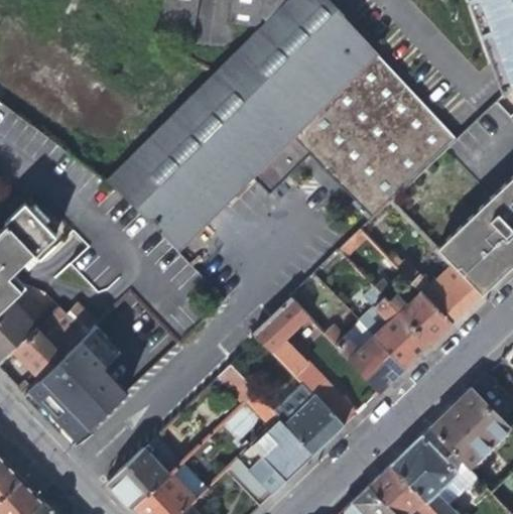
[(217,212),(293,138),(380,55),(370,43),(330,0),(292,0),(264,28),(218,73),(108,180),(176,250),(211,217),(217,212)]
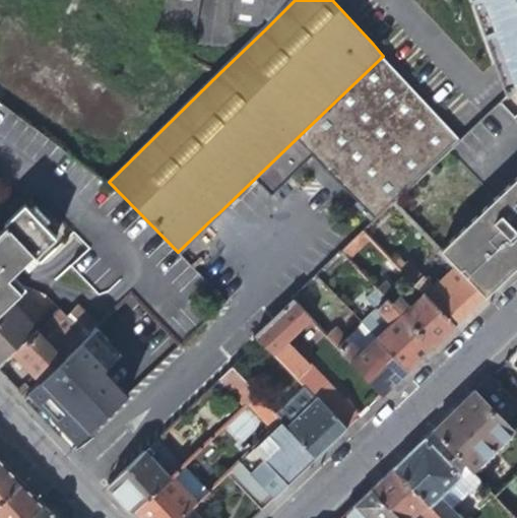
[(203,0),(171,0),(165,43),(167,44),(197,49),(203,0)]
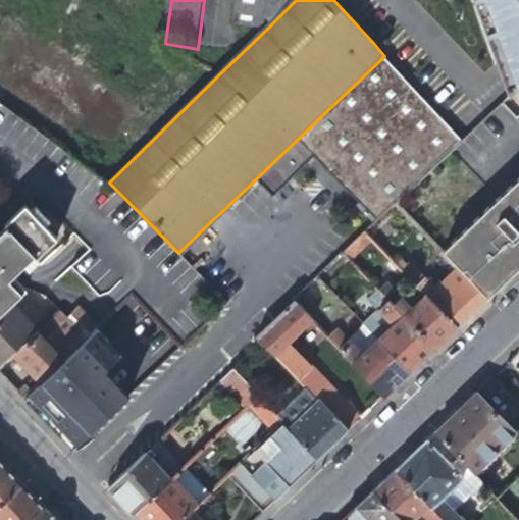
[(239,0),(236,26),(267,29),(270,0),(239,0)]
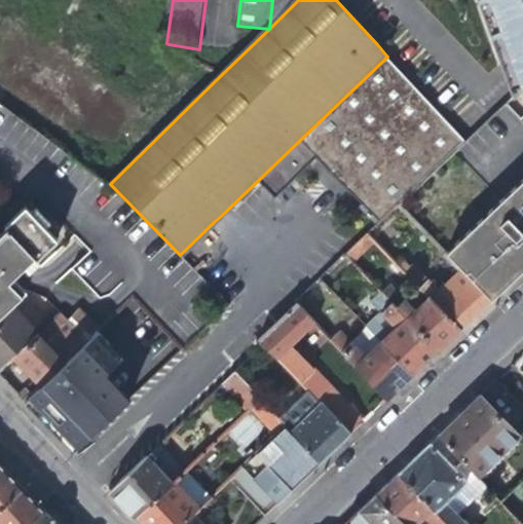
[(272,0),(269,29),(298,0),(272,0)]
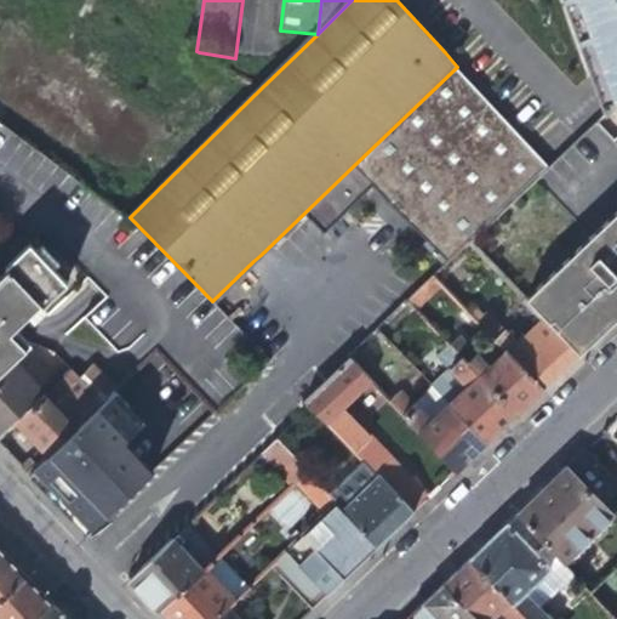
[(616,0),(569,0),(607,103),(616,94),(616,0)]
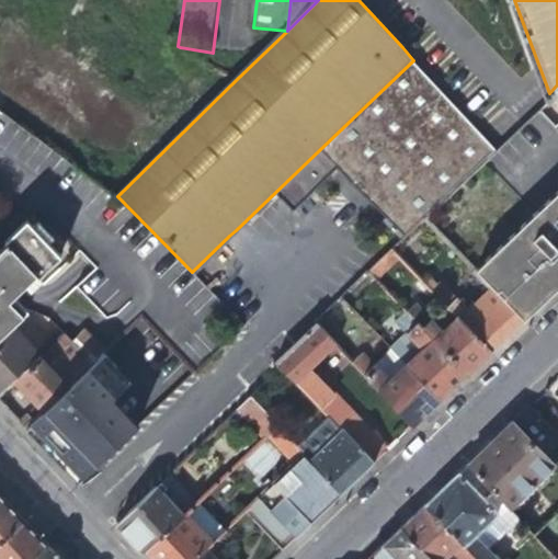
[(225,34),(225,48),(255,48),(255,34),(225,34)]
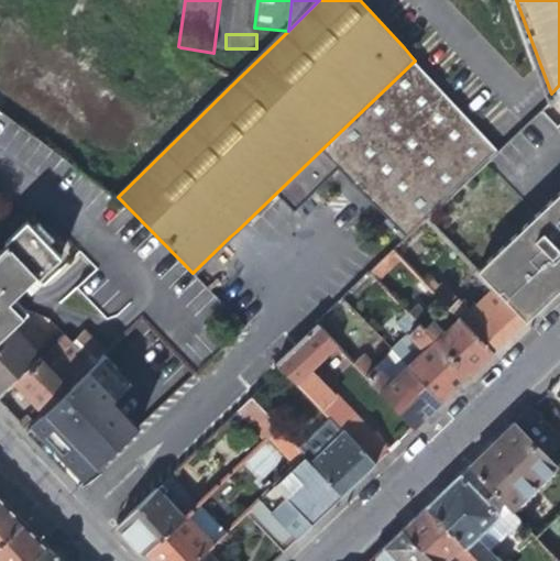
[(406,241),(428,220),(432,216),(467,183),(498,152),(425,70),(415,61),(320,151),(406,241)]
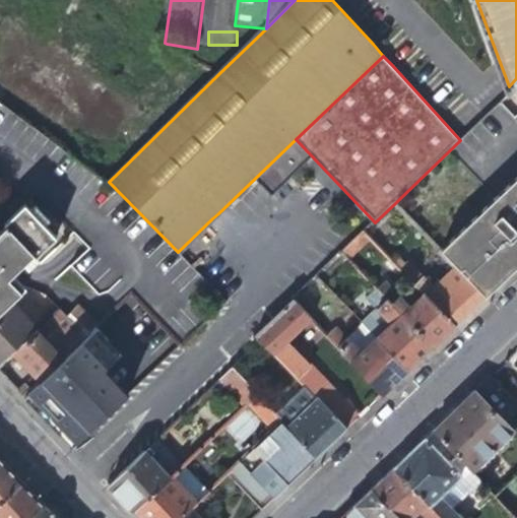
[(516,172),(442,251),(457,267),(487,299),(507,279),(516,270),(516,172)]
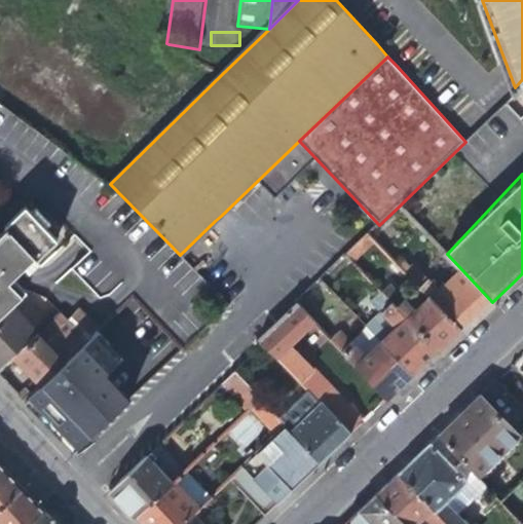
[(404,201),(400,206),(418,224),(422,221),(404,201)]
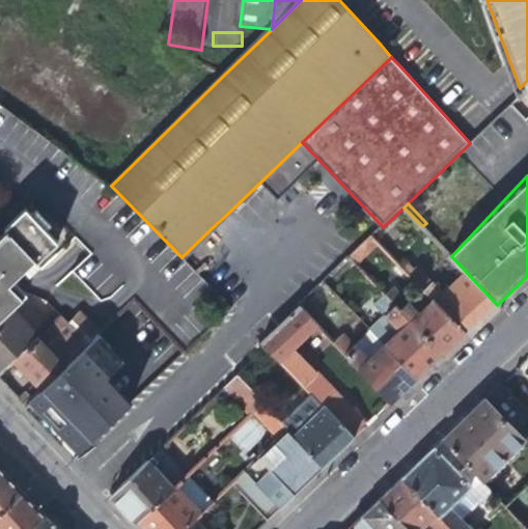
[(0,294),(15,281),(25,272),(37,261),(39,265),(59,246),(48,233),(40,224),(33,217),(29,212),(8,230),(9,233),(3,240),(0,242),(0,294)]
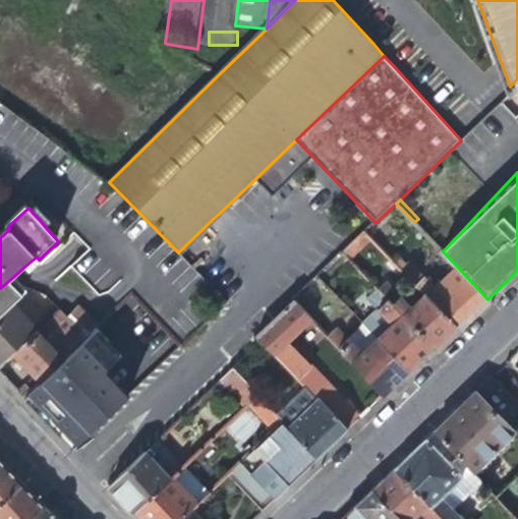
[(39,208),(33,213),(40,220),(47,229),(52,224),(39,208)]
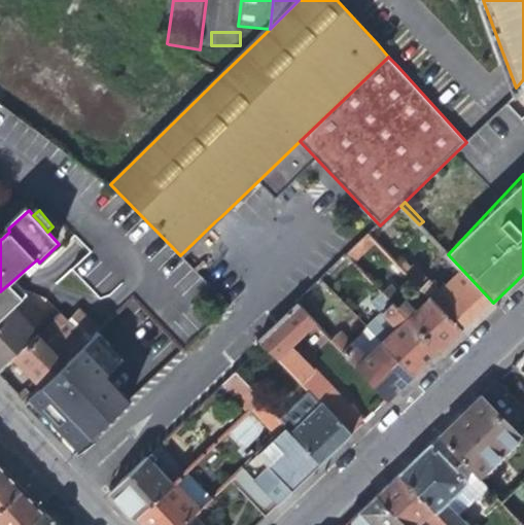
[(41,265),(39,263),(37,259),(25,270),(31,275),(41,265)]
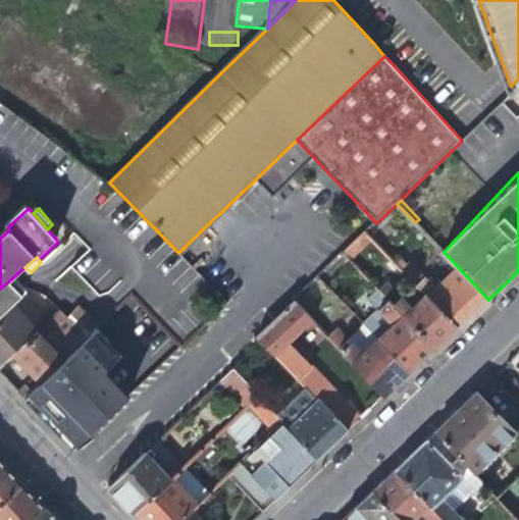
[(405,270),(427,294),(460,328),(475,313),(488,300),(459,268),(438,288),(428,277),(427,278),(413,263),(405,270)]
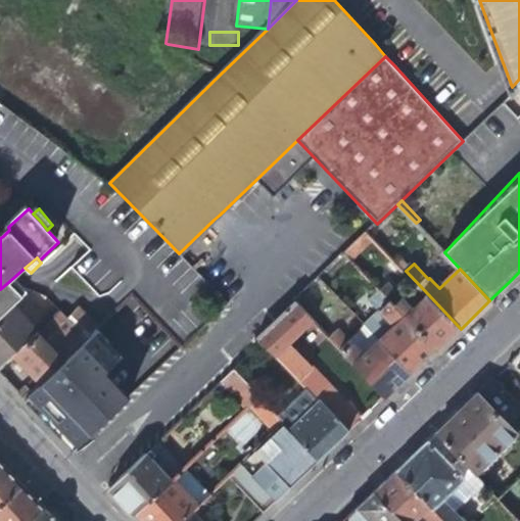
[(22,286),(14,277),(0,289),(0,319),(14,305),(29,293),(22,286)]
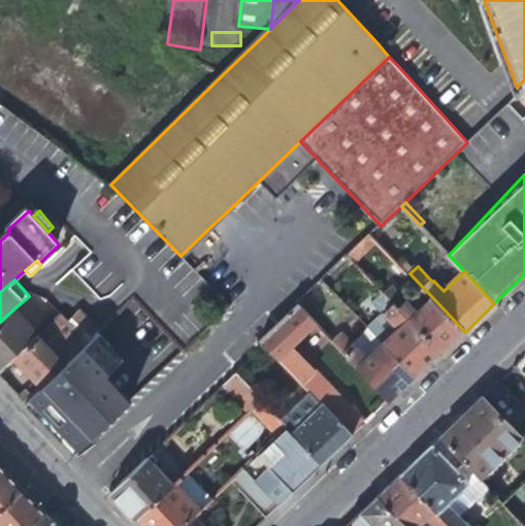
[(394,287),(386,294),(441,354),(453,343),(465,332),(432,297),(419,309),(409,299),(407,301),(394,287)]
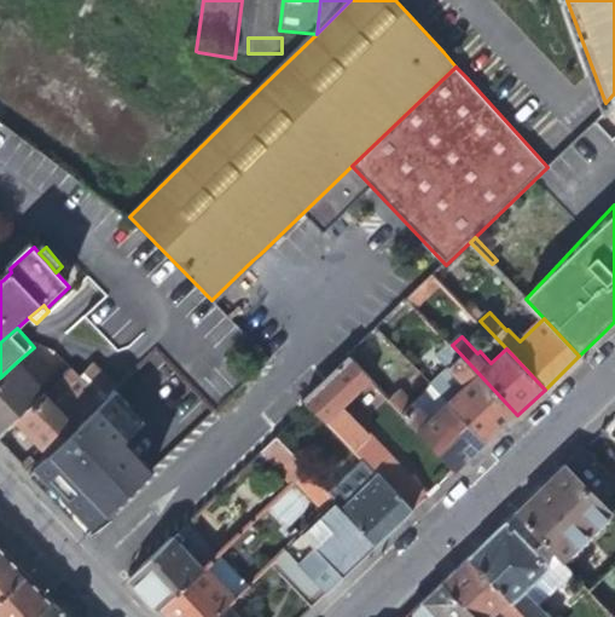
[(466,387),(448,404),(487,444),(504,428),(517,415),(452,345),(450,342),(436,355),(466,387)]
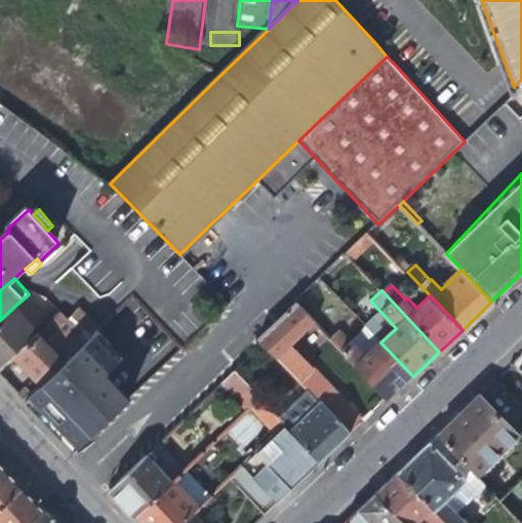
[(265,345),(320,402),(352,435),(365,423),(291,346),(304,334),(316,323),(296,304),(259,338),(265,345)]
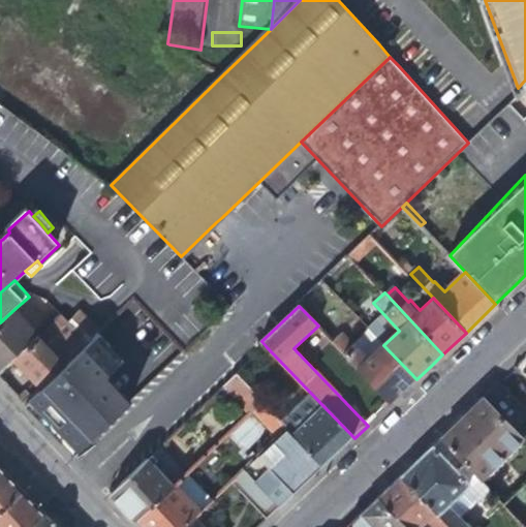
[(40,337),(14,309),(0,322),(0,375),(20,357),(40,337)]
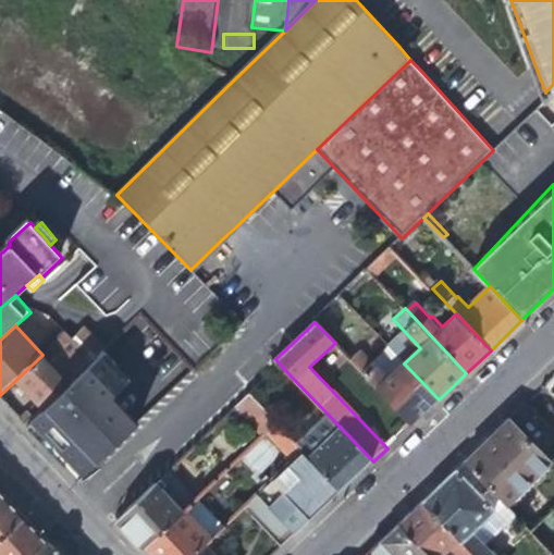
[(69,343),(74,348),(90,366),(107,350),(86,329),(73,341),(69,343)]
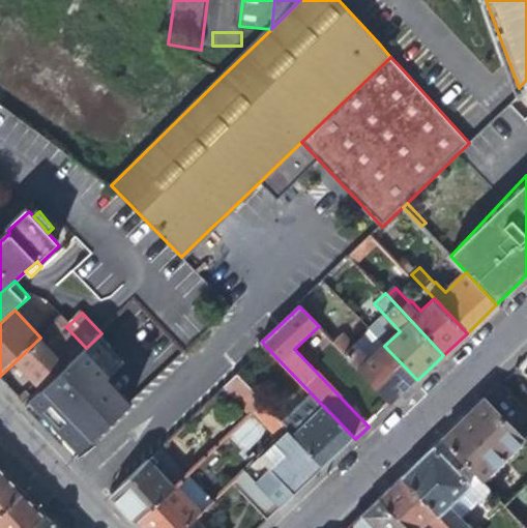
[(62,317),(40,338),(52,350),(70,331),(65,326),(69,324),(62,317)]
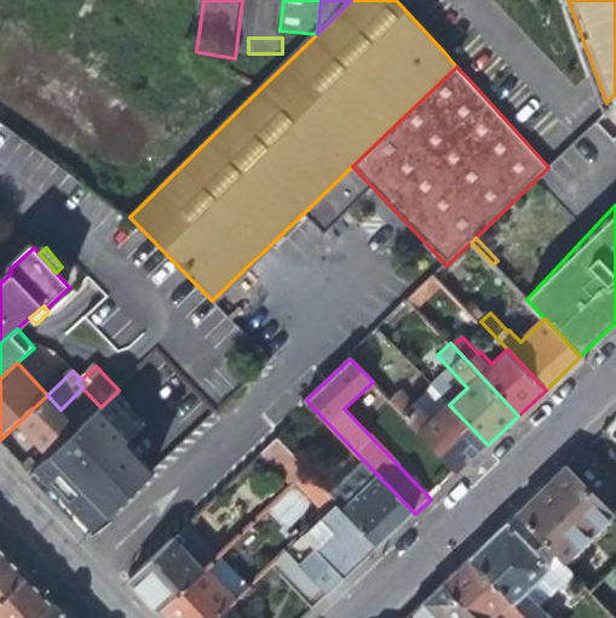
[(55,451),(101,407),(82,388),(61,410),(47,395),(23,418),(30,425),(35,430),(55,451)]
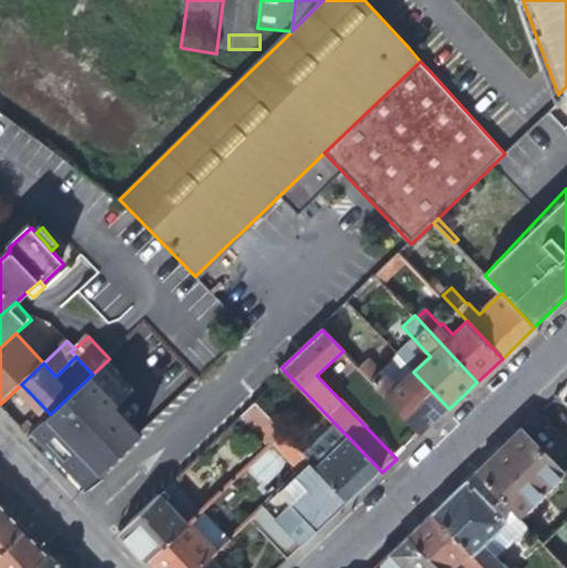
[(359,368),(421,434),(439,418),(449,409),(413,372),(398,356),(381,373),(368,359),(359,368)]
